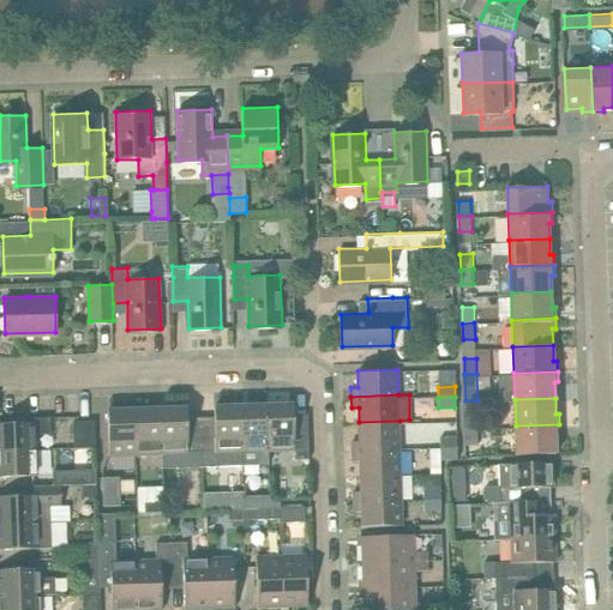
[(478,400),(466,400),(467,427),(479,427),(478,400)]
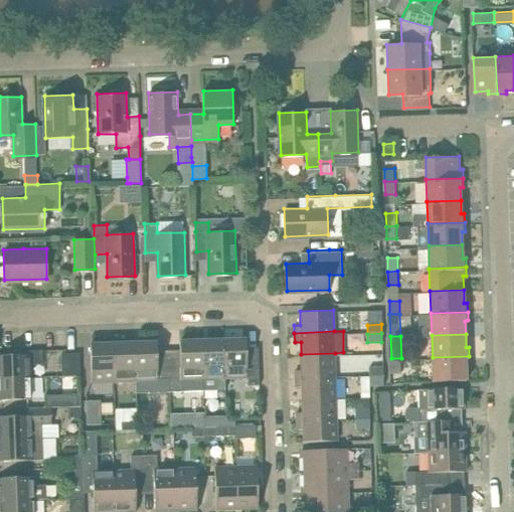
[(246,337),(224,338),(225,384),(225,375),(247,375),(247,383),(260,383),(259,345),(246,346),(246,337)]
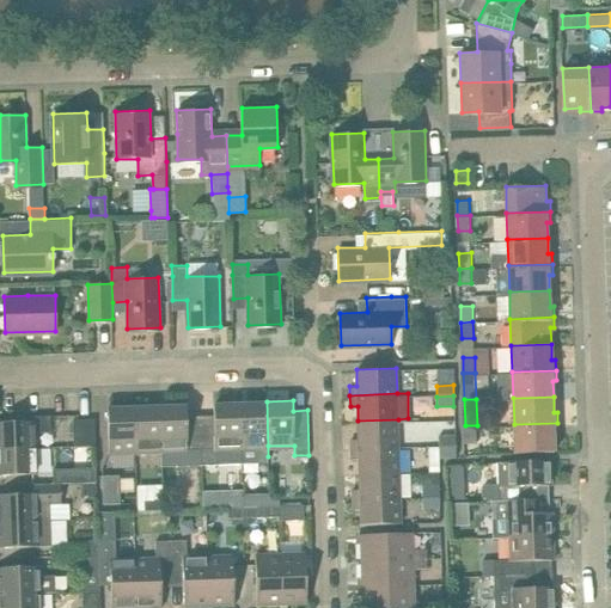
[(242,447),(240,401),(214,403),(214,413),(201,413),(202,447),(202,462),(243,461),(242,447)]
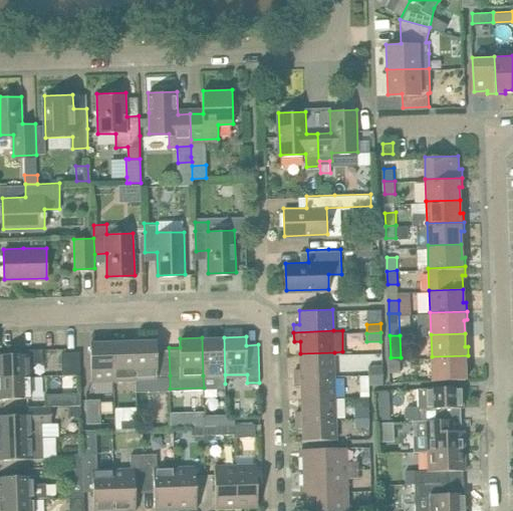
[(224,337),(202,337),(203,375),(216,375),(217,385),(225,384),(224,337)]
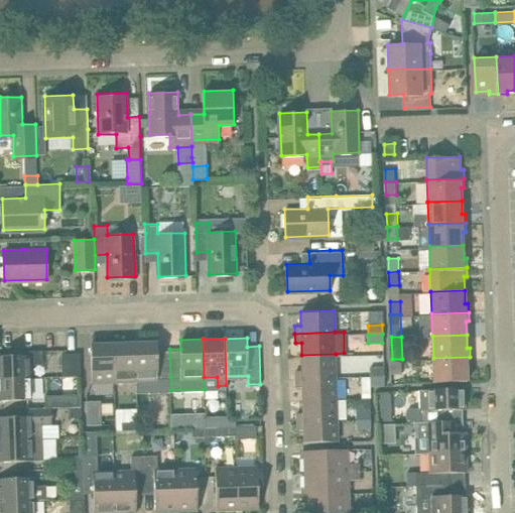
[(170,377),(169,349),(158,350),(157,341),(135,342),(136,380),(137,390),(159,389),(158,378),(170,377)]
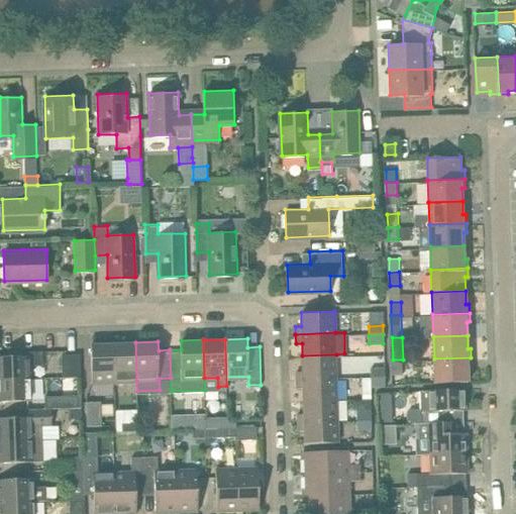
[(136,381),(135,342),(114,343),(115,381),(136,381)]
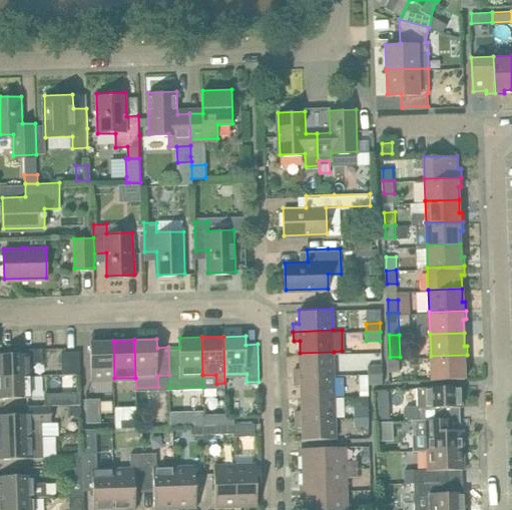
[(114,378),(113,341),(90,341),(92,379),(114,378)]
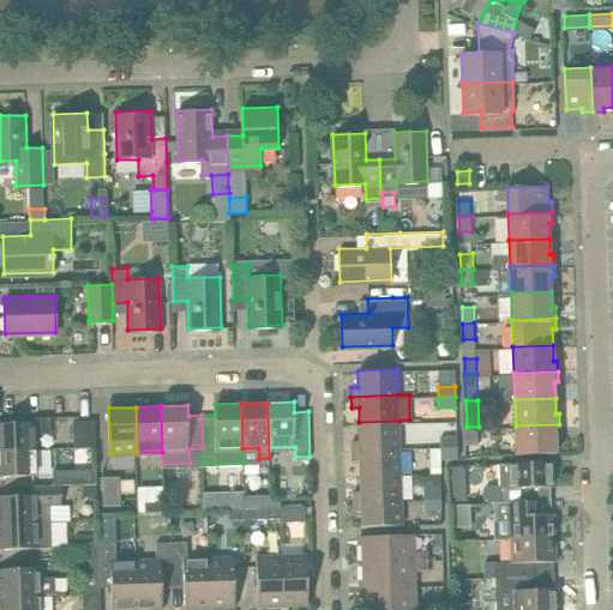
[(0,450),(35,448),(35,432),(52,432),(50,415),(34,416),(34,421),(0,421),(0,450)]
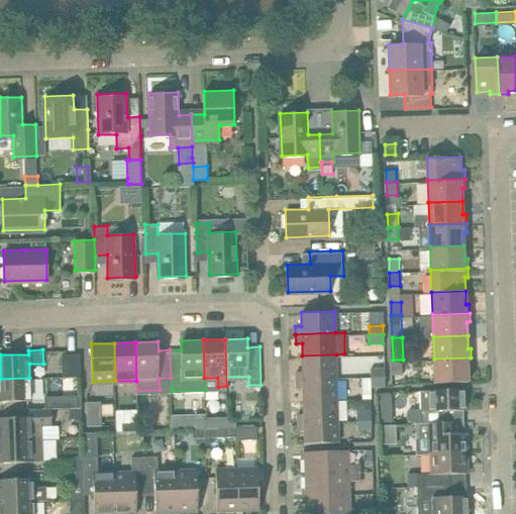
[(67,353),(62,353),(63,376),(81,375),(80,352),(67,353)]
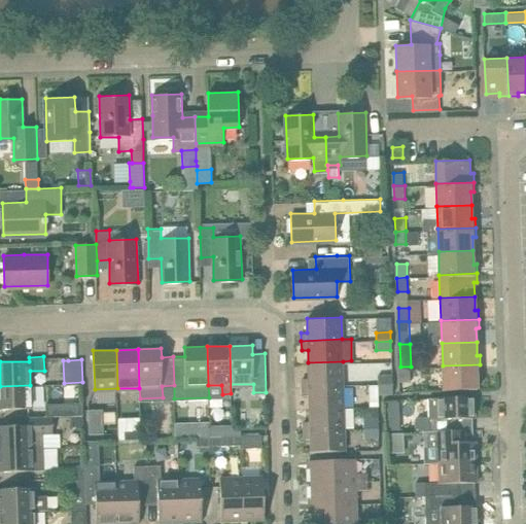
[(343,361),(308,362),(308,377),(303,377),(303,384),(343,383),(343,361)]
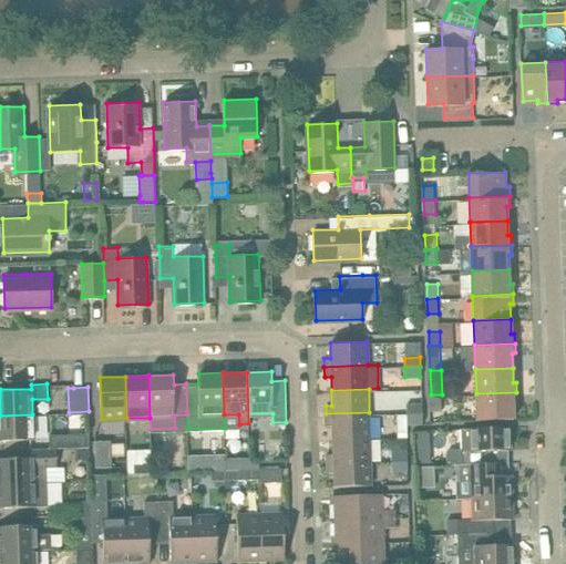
[(516,392),(476,393),(476,418),(514,417),(514,402),(517,402),(516,392)]
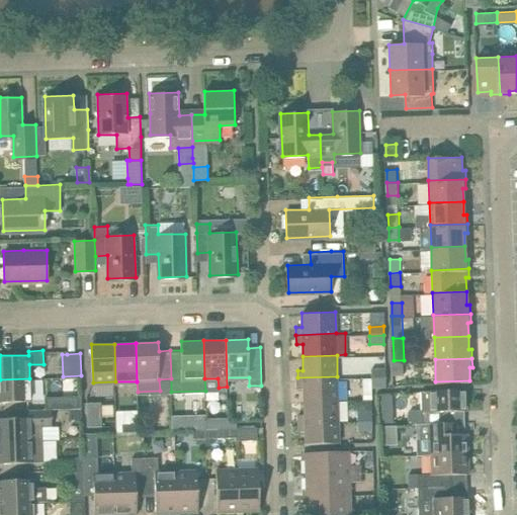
[(404,360),(394,360),(394,373),(404,373),(404,360)]
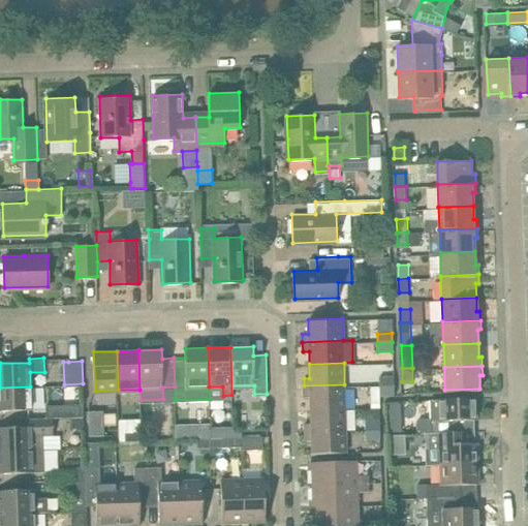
[(378,387),(393,387),(393,377),(378,378),(378,387)]
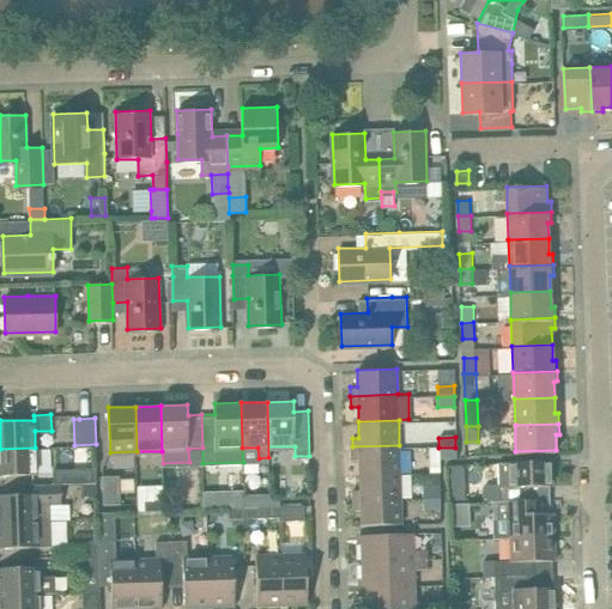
[(400,470),(399,445),(352,446),(352,458),(359,458),(359,473),(400,470)]
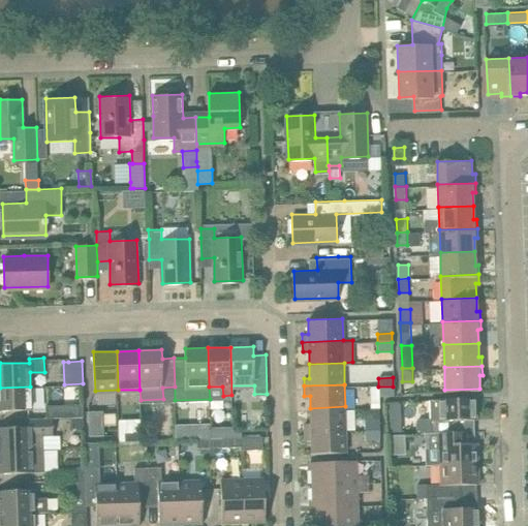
[(30,387),(0,388),(0,409),(31,408),(30,387)]
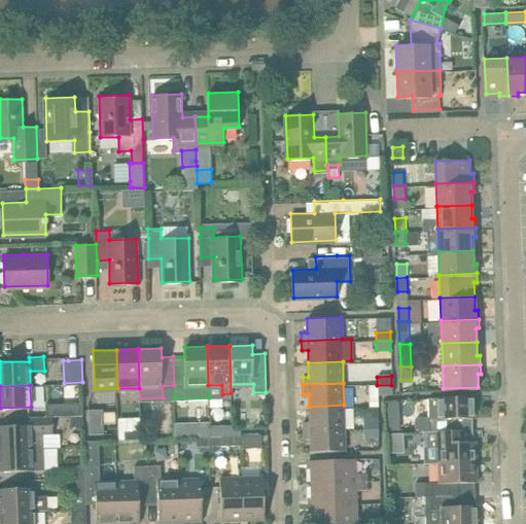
[(377,385),(369,386),(370,407),(378,406),(378,394),(377,385)]
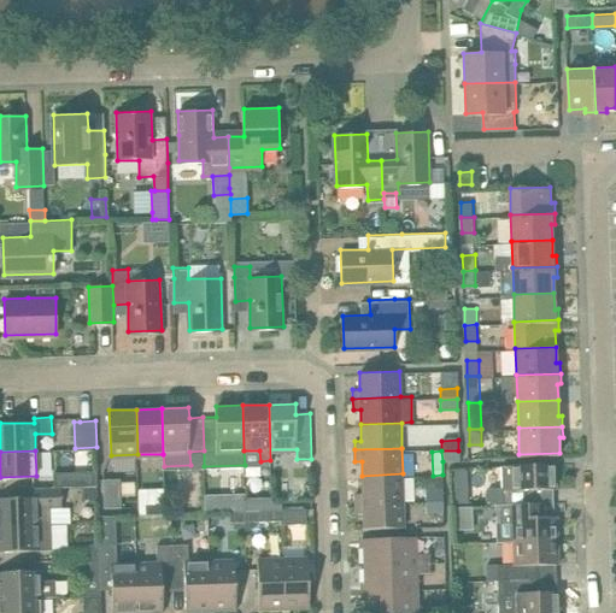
[(458,451),(441,451),(443,461),(459,461),(458,451)]
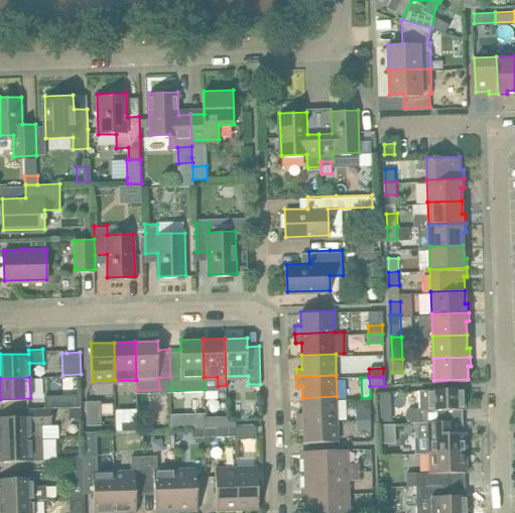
[(418,388),(419,407),(408,407),(408,421),(419,421),(451,420),(449,408),(465,407),(465,387),(418,388)]
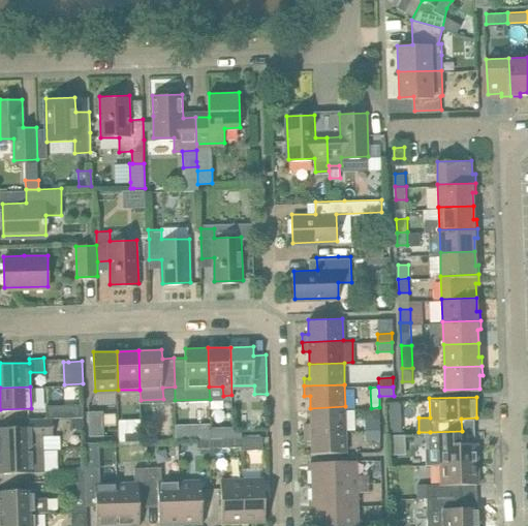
[(45,416),(84,415),(83,405),(45,406),(45,416)]
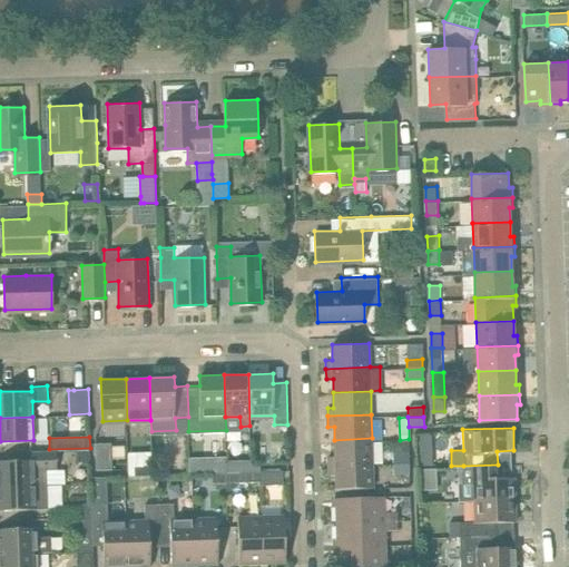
[(372,438),(334,440),(335,455),(329,455),(329,463),(373,462),(372,438)]
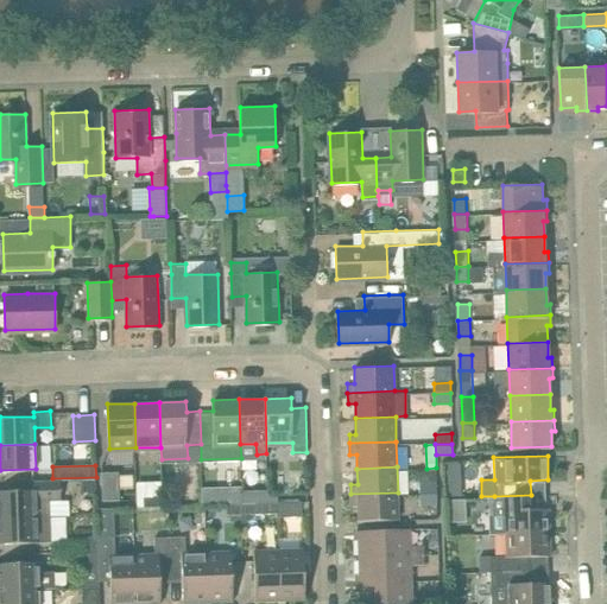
[(119,500),(119,472),(103,472),(103,500),(119,500)]
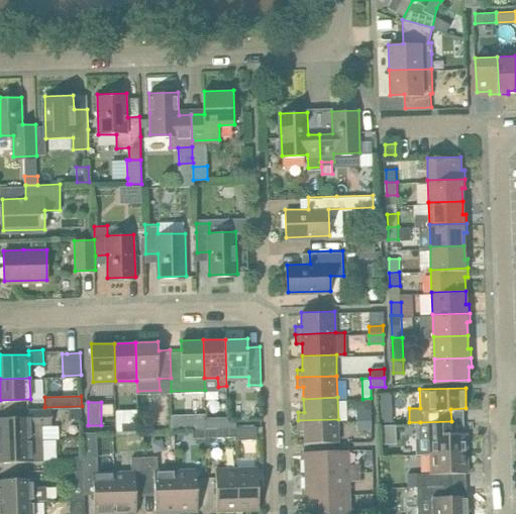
[(390,405),(378,406),(379,419),(391,418),(390,405)]
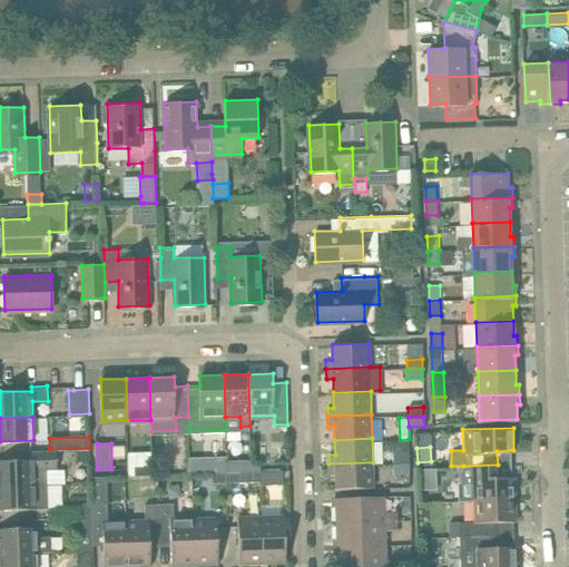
[(0,485),(36,485),(35,470),(57,470),(56,451),(29,451),(29,459),(0,459),(0,485)]
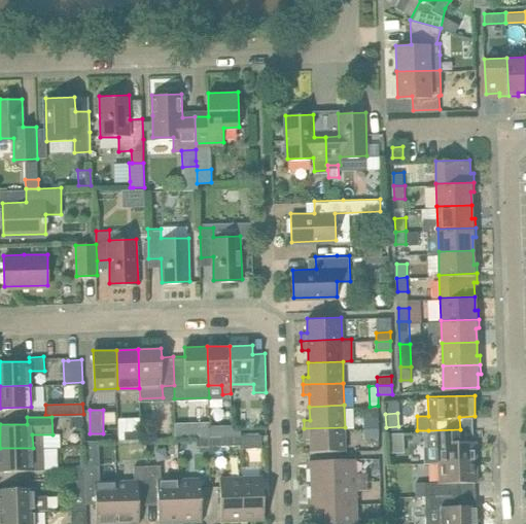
[(363,428),(378,428),(378,418),(363,419),(363,428)]
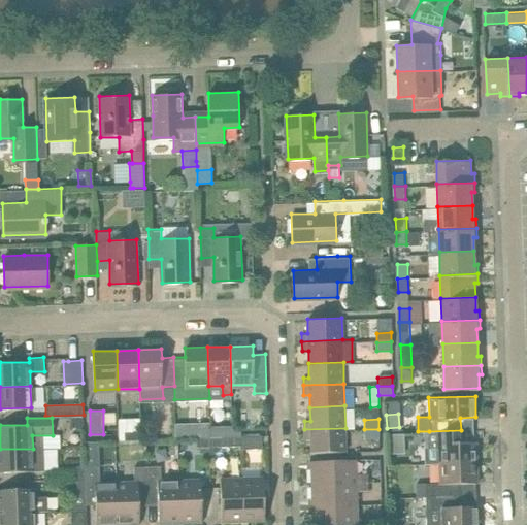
[(239,427),(226,428),(226,424),(209,425),(210,436),(239,435),(239,427)]
